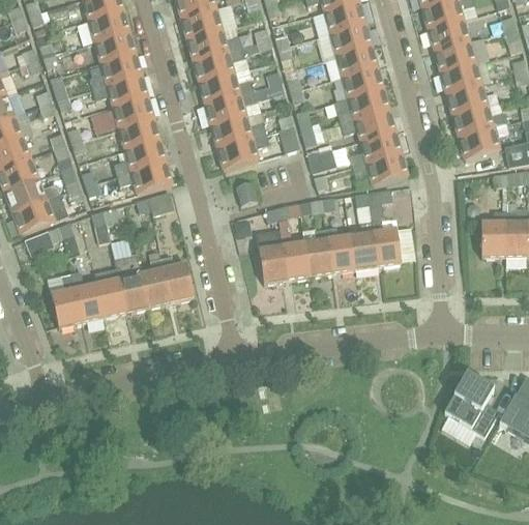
[(25,4),(29,15),(40,11),(37,0),(25,4)]
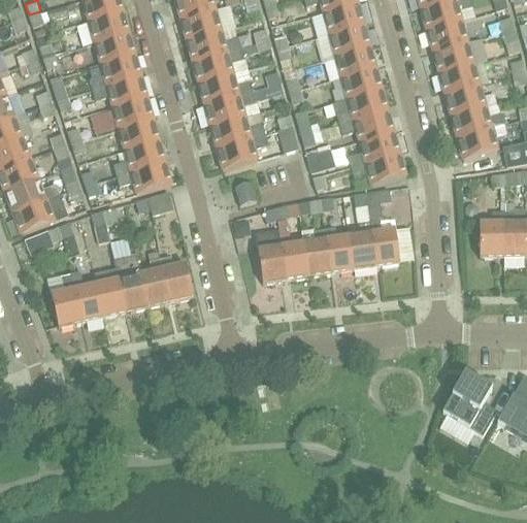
[(84,0),(89,21),(124,11),(121,0),(84,0)]
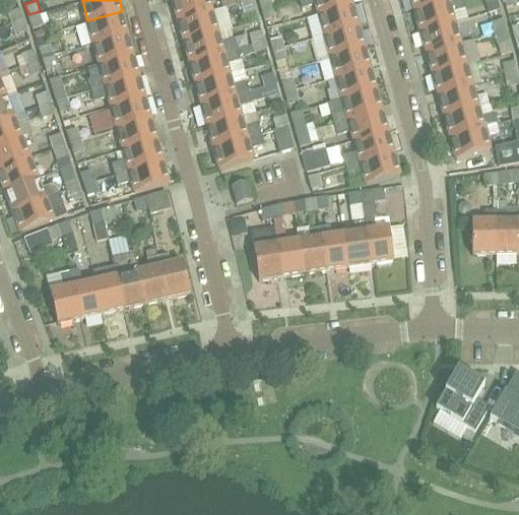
[(174,0),(179,17),(212,8),(210,0),(174,0)]
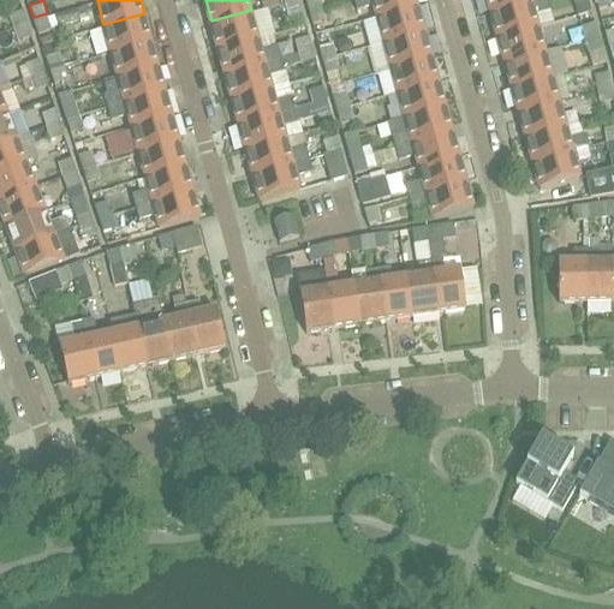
[(303,10),(300,0),(286,0),(290,13),(303,10)]
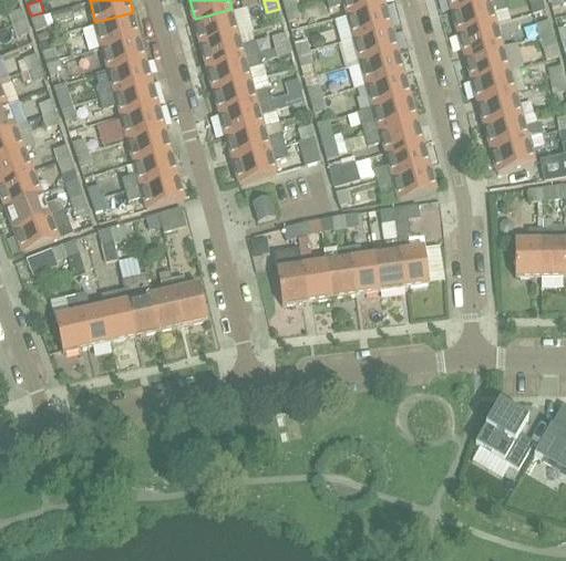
[(345,1),(348,13),(384,2),(383,0),(327,0),(329,6),(345,1)]
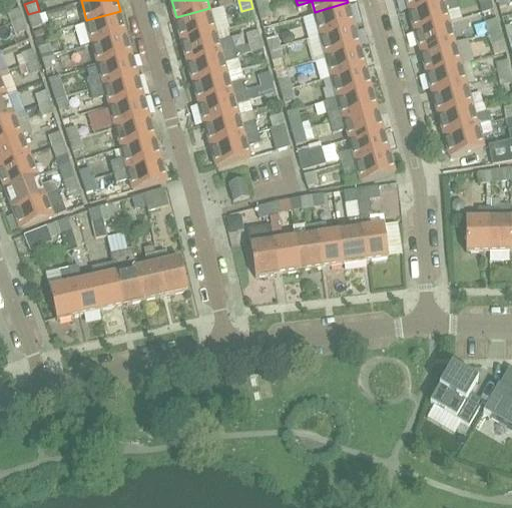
[(408,0),(410,8),(438,0),(408,0)]
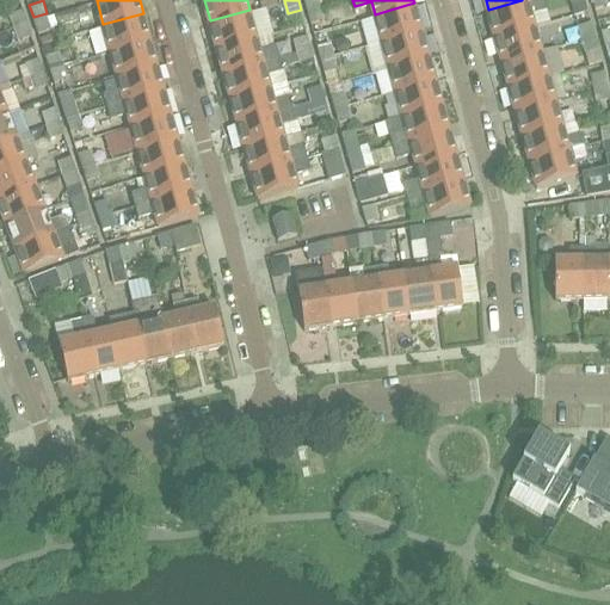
[(552,19),(548,6),(546,0),(522,0),(488,10),(495,34),(535,23),(535,24),(552,19)]
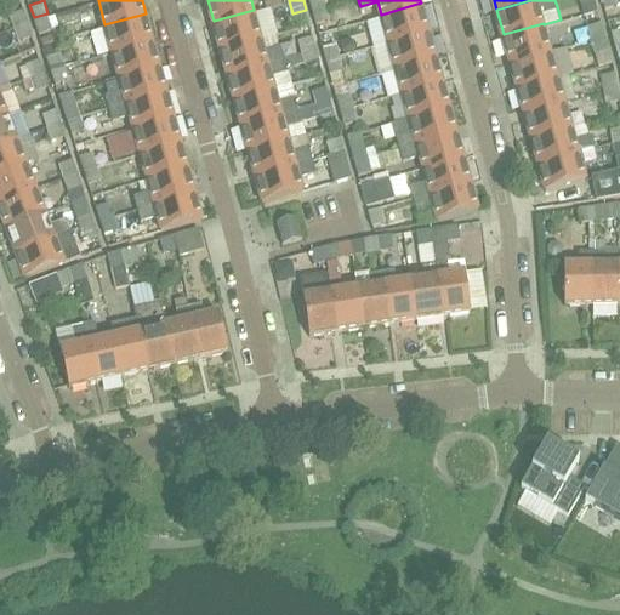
[(603,0),(609,20),(619,15),(619,0),(603,0)]
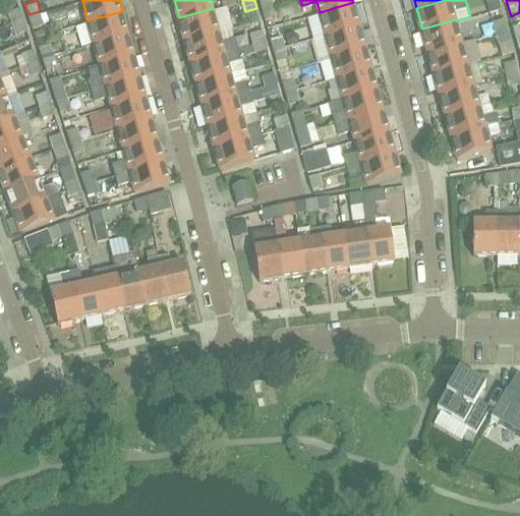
[(78,10),(75,1),(70,3),(41,12),(40,11),(29,14),(33,25),(78,10)]
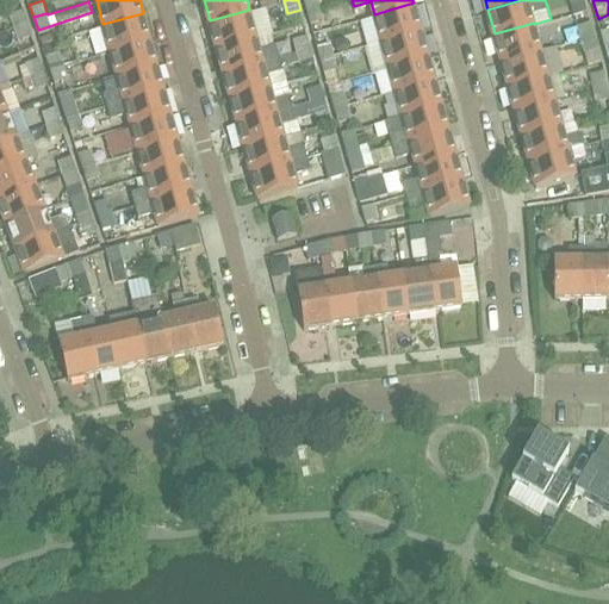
[(306,6),(310,19),(324,16),(321,2),(306,6)]
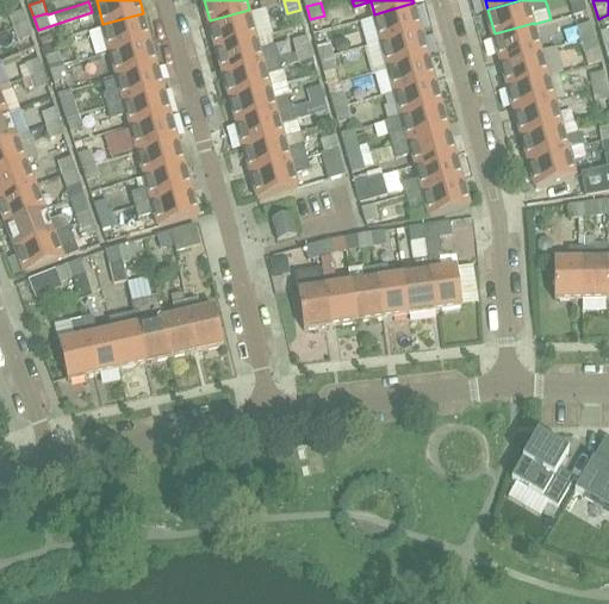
[(421,27),(414,2),(374,14),(359,19),(366,43),(421,27)]
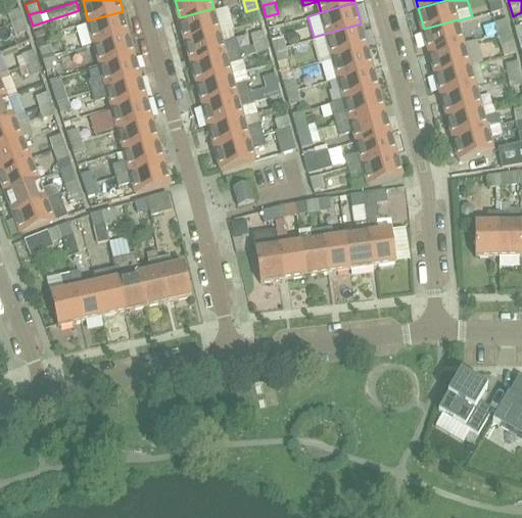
[(8,9),(12,20),(24,16),(19,5),(8,9)]
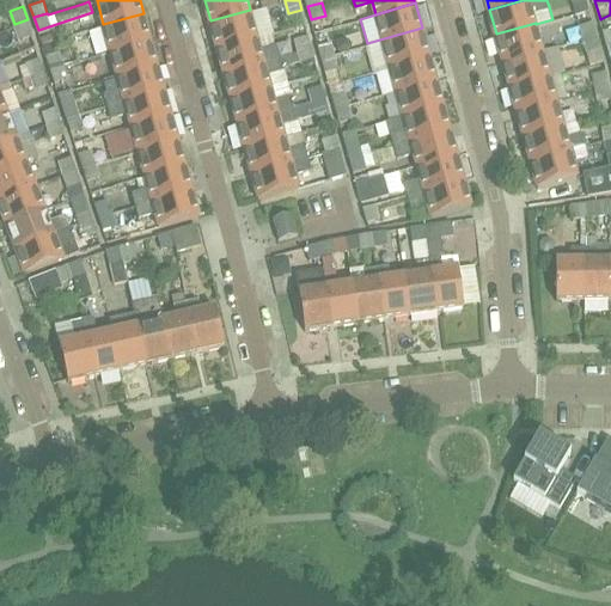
[(211,20),(218,46),(257,35),(250,10),(211,20)]
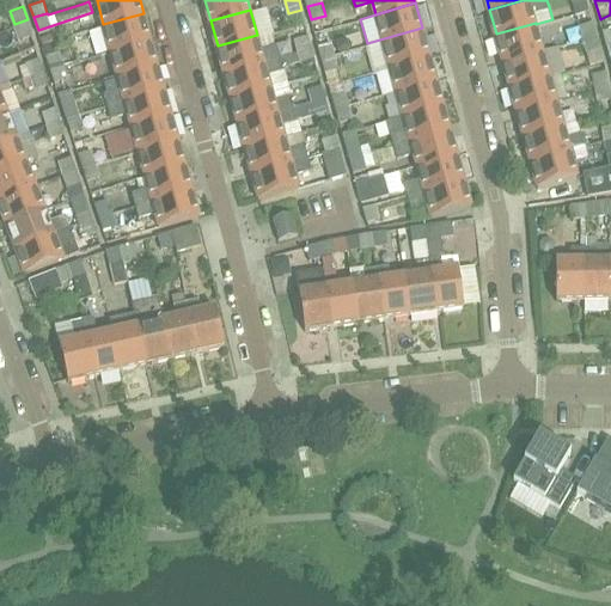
[(103,24),(110,49),(150,38),(144,13),(103,24)]
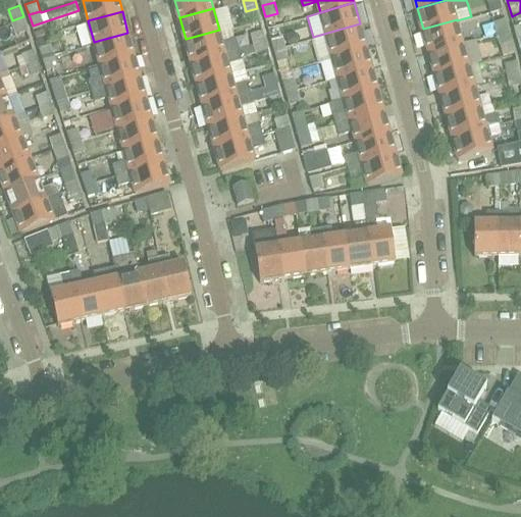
[(509,29),(506,15),(493,18),(495,20),(484,22),(487,34),(498,31),(498,32),(509,29)]
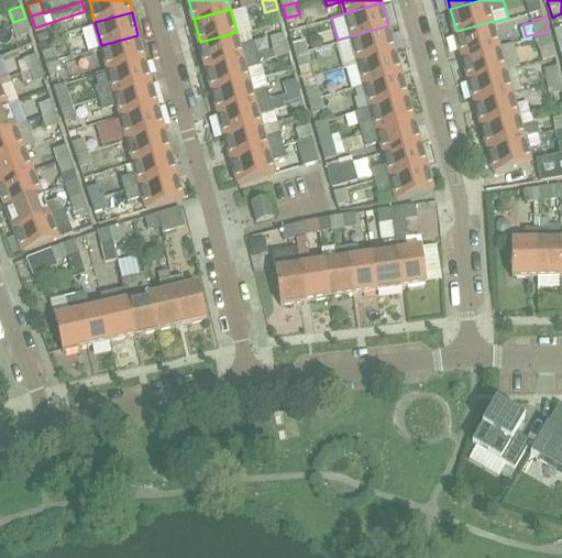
[(34,41),(25,18),(13,22),(21,45),(34,41)]
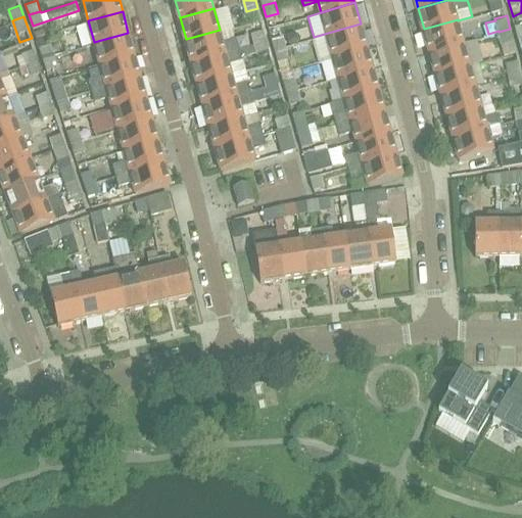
[(424,29),(430,50),(464,41),(458,20),(458,19),(424,29)]
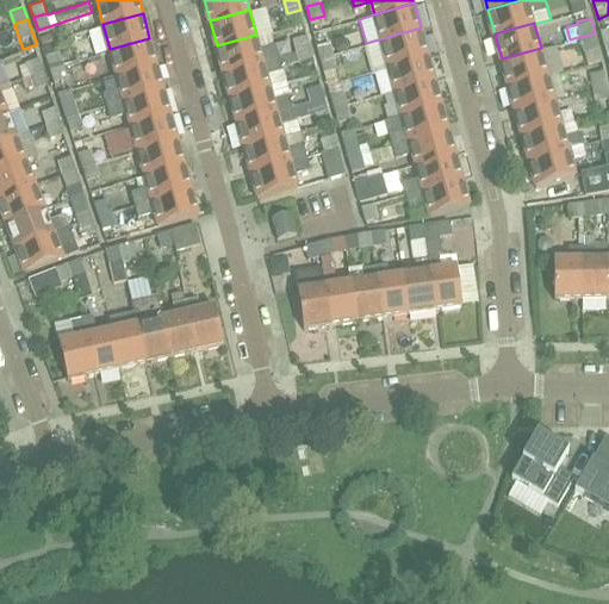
[(428,53),(421,27),(366,43),(373,68),(378,67),(428,53)]
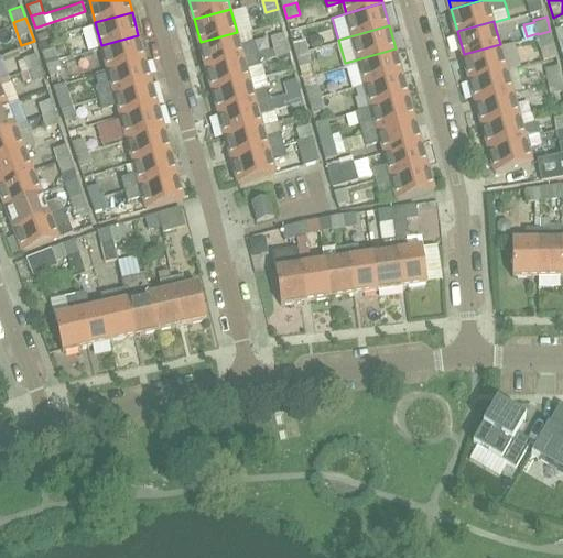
[(38,31),(40,39),(51,35),(49,28),(38,31)]
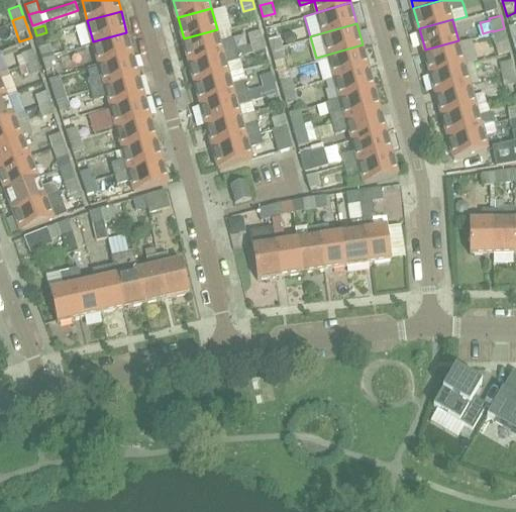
[(247,30),(251,42),(263,39),(260,27),(247,30)]
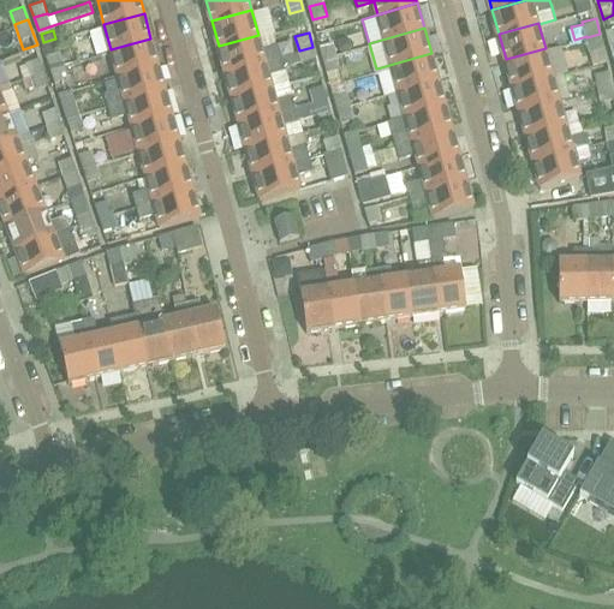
[(603,46),(600,34),(586,37),(590,49),(603,46)]
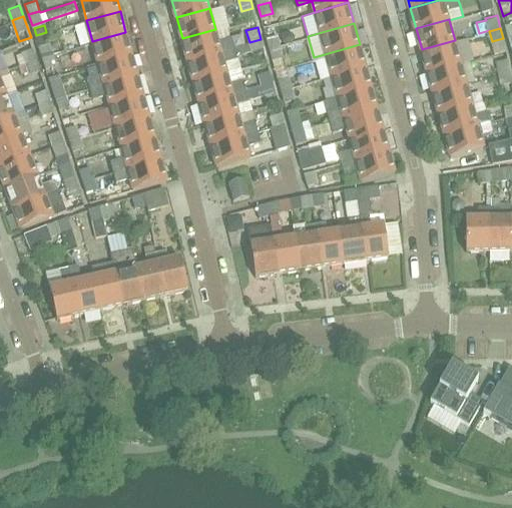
[(182,38),(188,59),(234,46),(231,35),(218,39),(215,29),(182,38)]
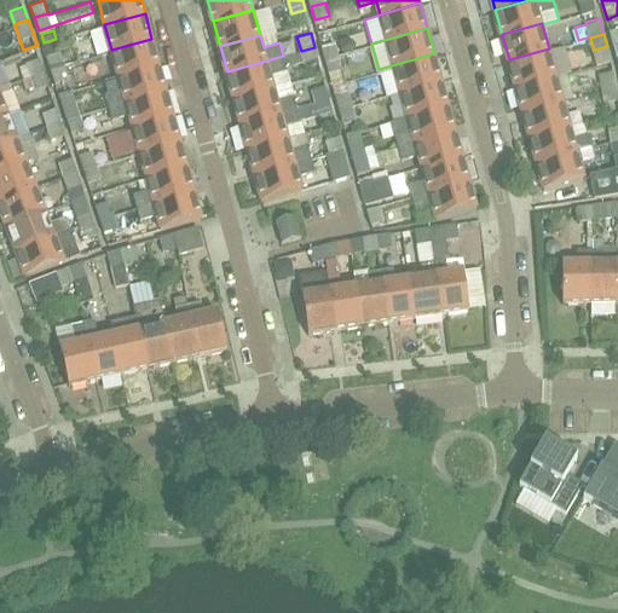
[(111,50),(119,75),(159,63),(151,39),(111,50)]
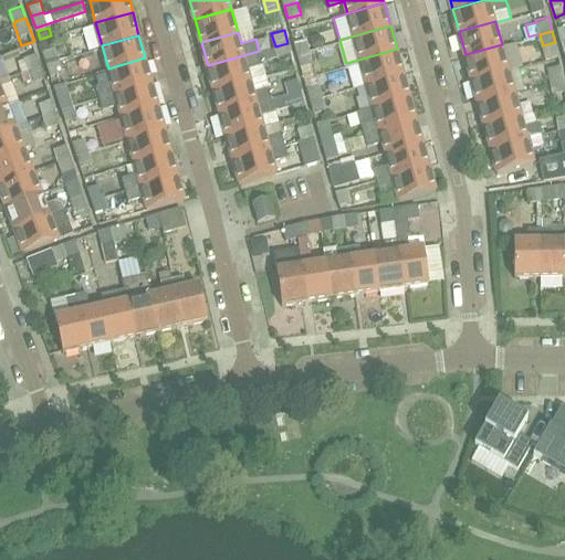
[(293,40),(296,52),(310,48),(306,35),(293,40)]
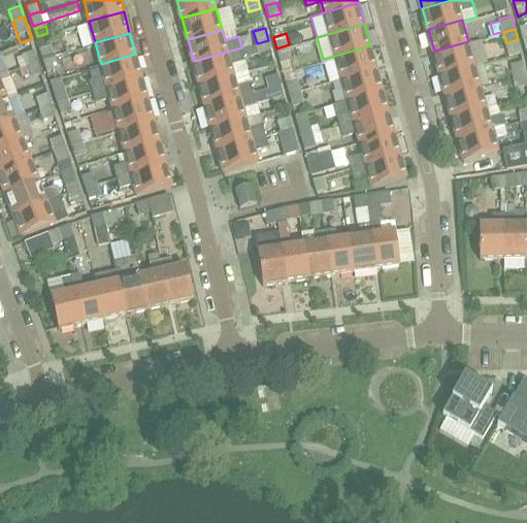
[(268,40),(257,43),(260,55),(272,51),(268,40)]
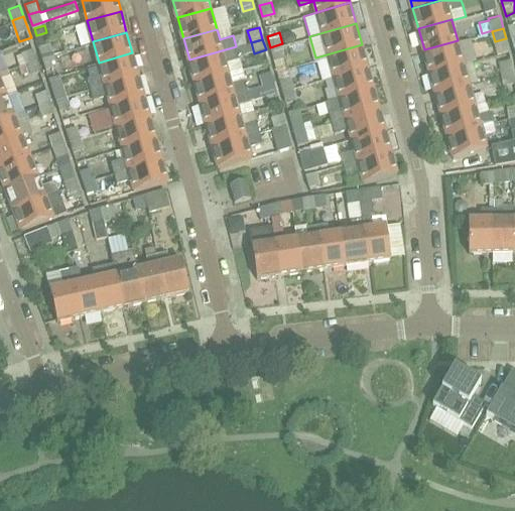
[(424,49),(429,71),(464,61),(458,40),(424,49)]
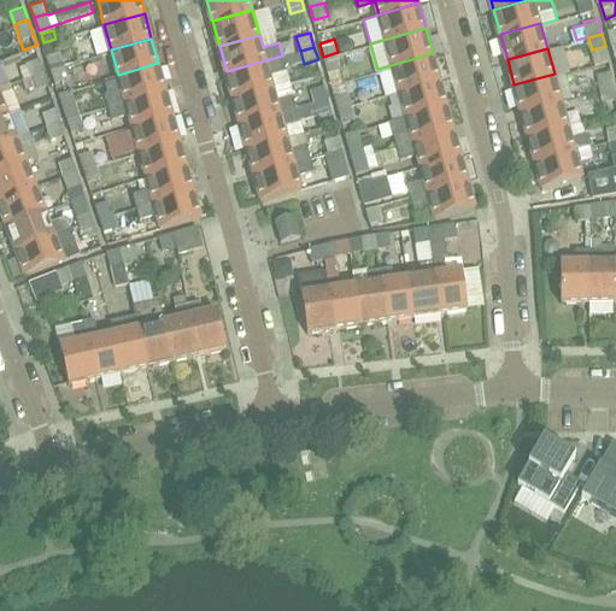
[(46,54),(50,66),(63,63),(59,50),(46,54)]
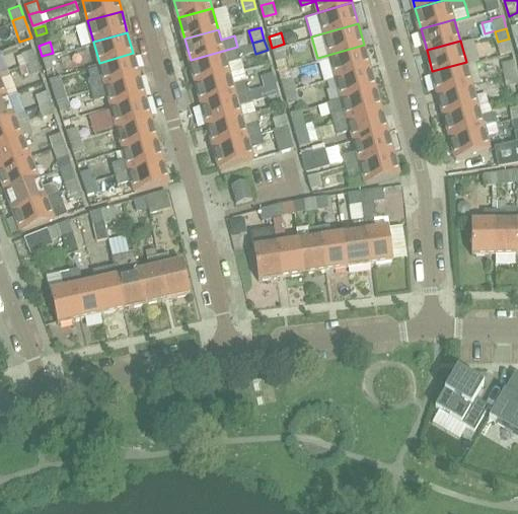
[(287,56),(284,44),(272,48),(276,59),(287,56)]
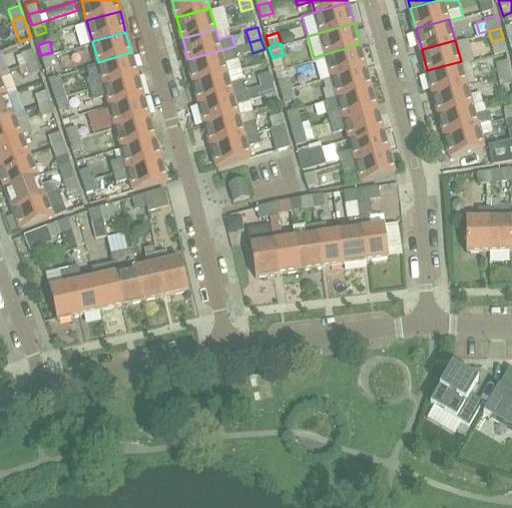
[(365,65),(360,44),(318,56),(324,77),(333,74),(365,65)]
